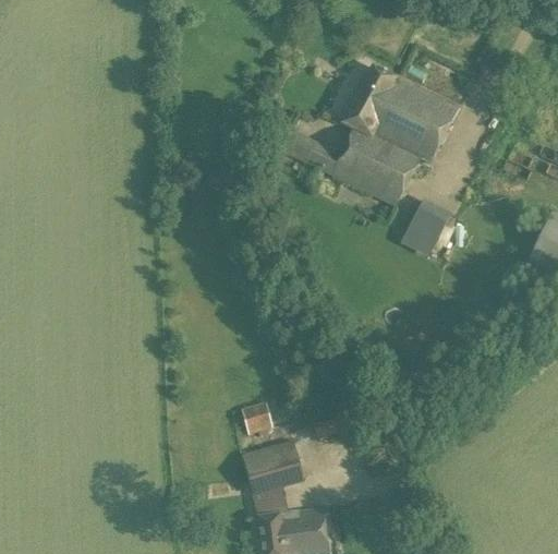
[(429,160),(457,108),(395,75),(395,73),(373,62),(341,122),(351,128),(340,152),(288,127),(278,148),(395,205),(419,155),(429,160)]
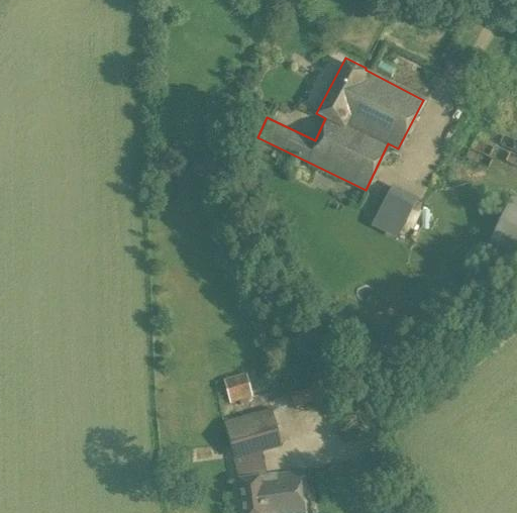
[(417,197),(392,184),(377,212),(402,225),(417,197)]
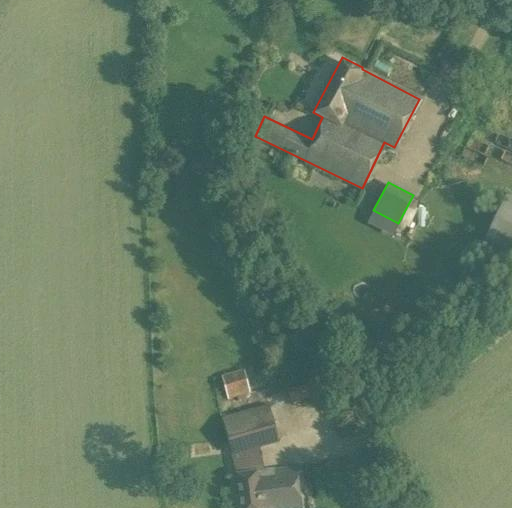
[(511,271),(511,194),(506,192),(476,254),(511,271)]
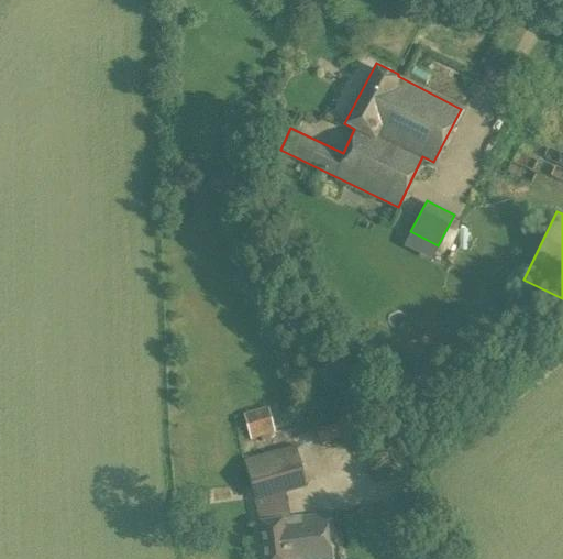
[(252,435),(275,430),(268,405),(246,410),(252,435)]
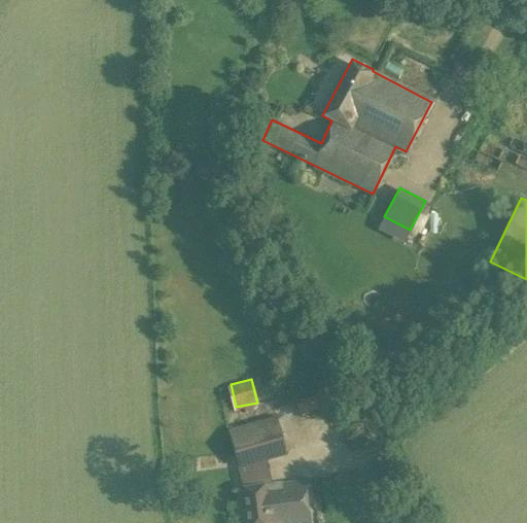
[(239,466),(287,453),(278,417),(230,430),(239,466)]
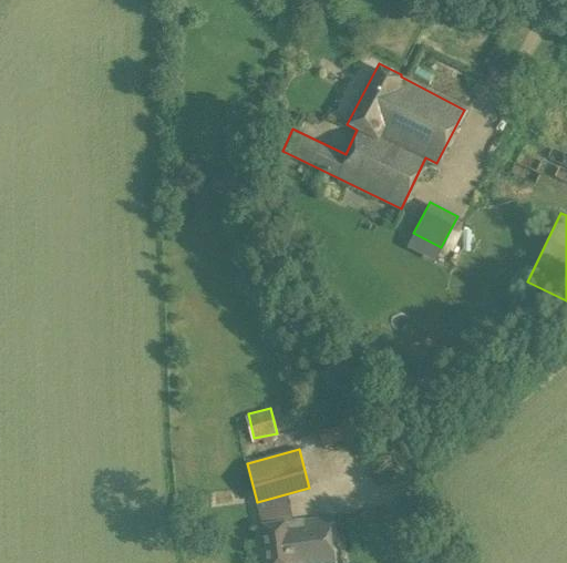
[(267,562),(328,562),(333,562),(328,514),(263,523),(267,562)]
